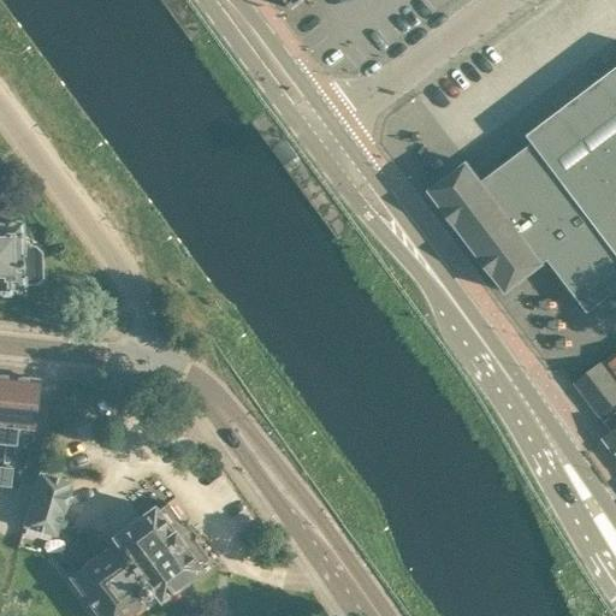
[(587,313),(615,290),(615,67),(527,135),(533,142),(481,182),(467,163),(430,191),(505,292),(548,260),(587,313)]
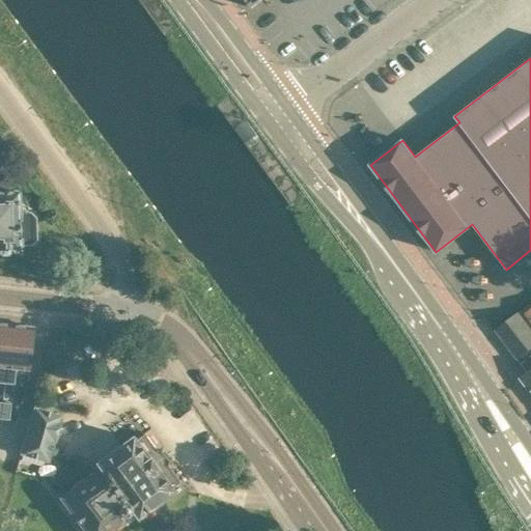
[(0,250),(20,249),(20,244),(29,244),(28,213),(18,213),(17,191),(7,192),(7,174),(0,174),(0,250)]
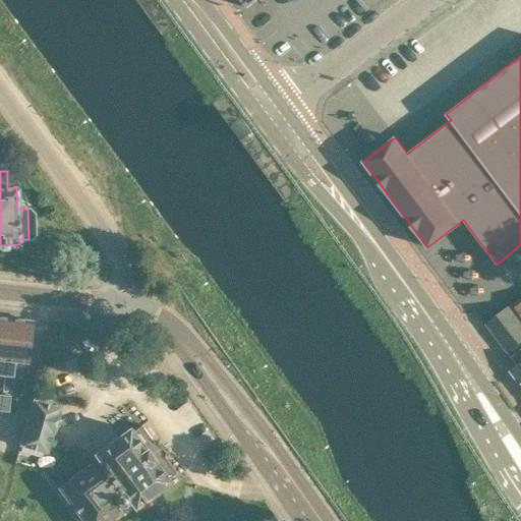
[(486,324),(485,324),(507,351),(511,357),(520,348),(520,297),(509,307),(509,306),(502,312),(486,324)]
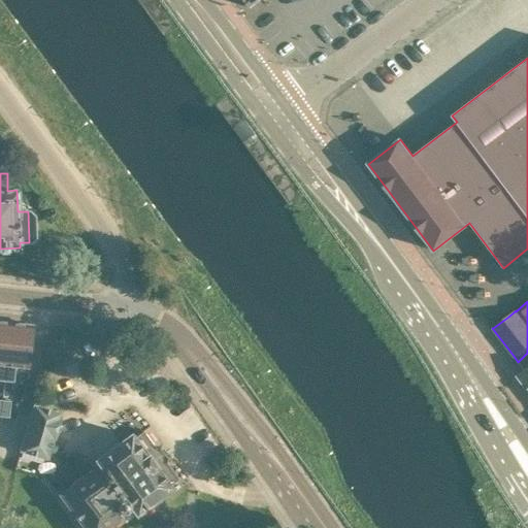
[(0,381),(4,382),(8,337),(10,337),(12,323),(0,321),(0,381)]
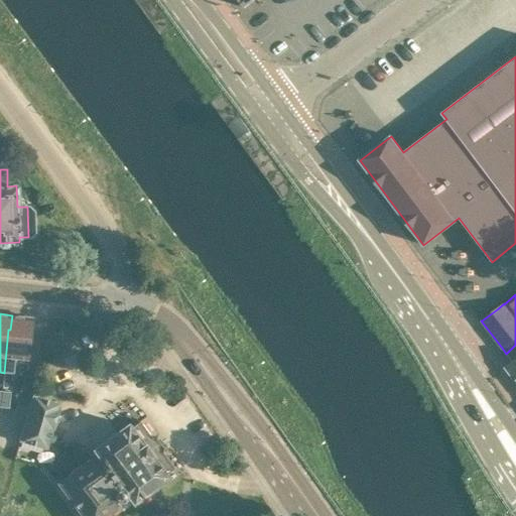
[(8,330),(4,373),(13,374),(15,357),(27,359),(31,317),(12,315),(10,330),(8,330)]
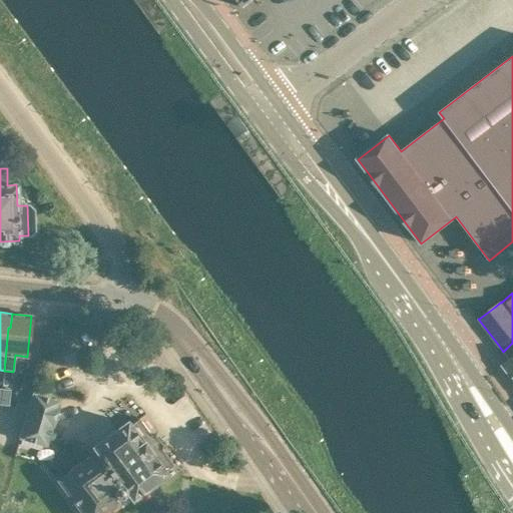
[(512,379),(512,348),(505,355),(509,361),(503,366),(512,379)]
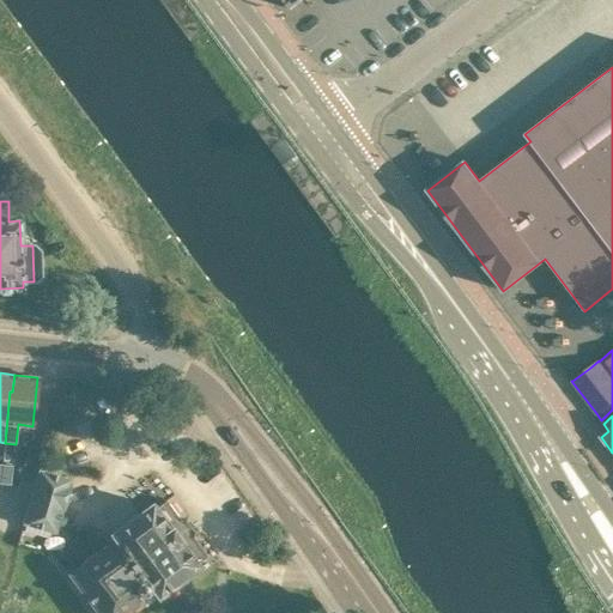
[(2,465),(0,479),(11,480),(12,466),(2,465)]
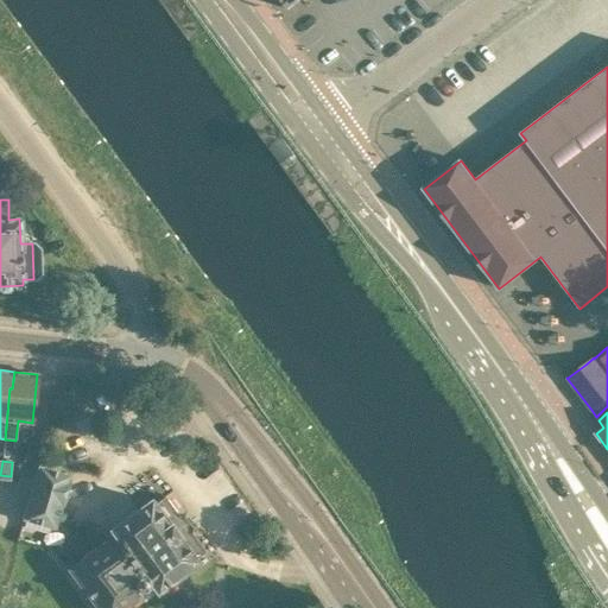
[(38,467),(23,521),(55,529),(70,476),(38,467)]
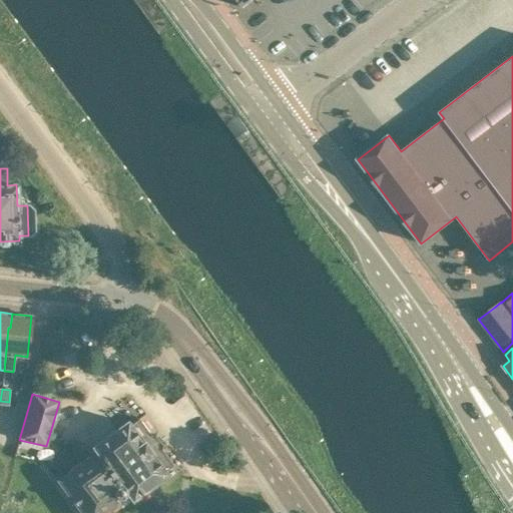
[(125,423),(109,435),(93,447),(93,448),(88,452),(91,456),(58,480),(82,512),(103,512),(118,502),(121,507),(131,499),(132,500),(165,475),(163,472),(172,465),(138,419),(128,426),(125,423)]
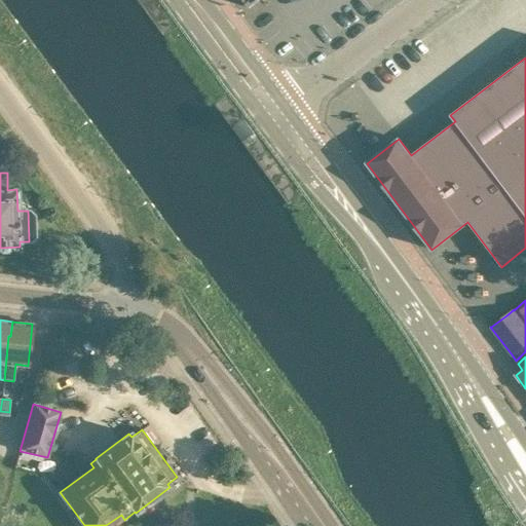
[(57,470),(50,477),(59,484),(77,471),(74,458),(70,463),(66,459),(57,470)]
